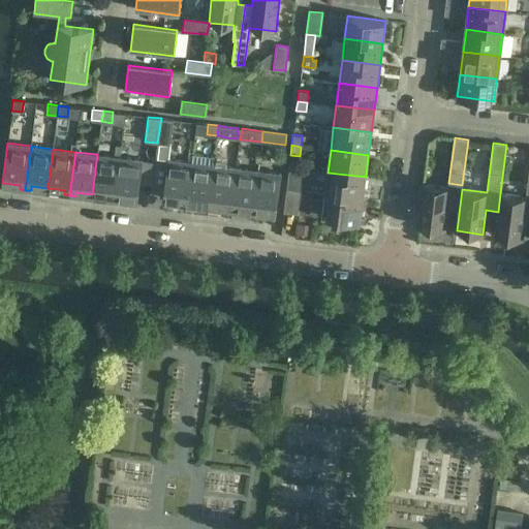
[(114,201),(120,157),(97,154),(92,194),(109,196),(109,200),(114,201)]
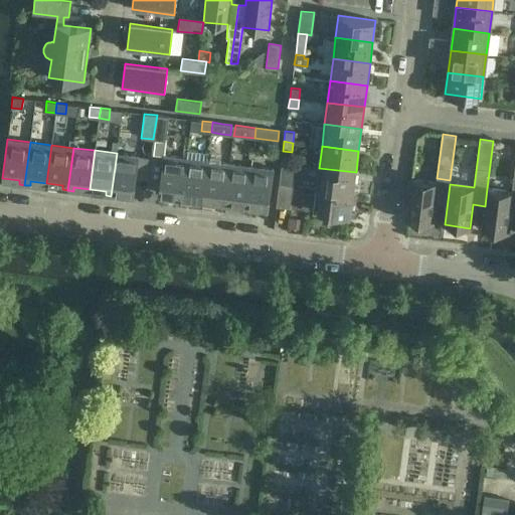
[(203,199),(208,161),(208,153),(188,150),(187,158),(186,158),(181,200),(186,201),(187,197),(203,199)]
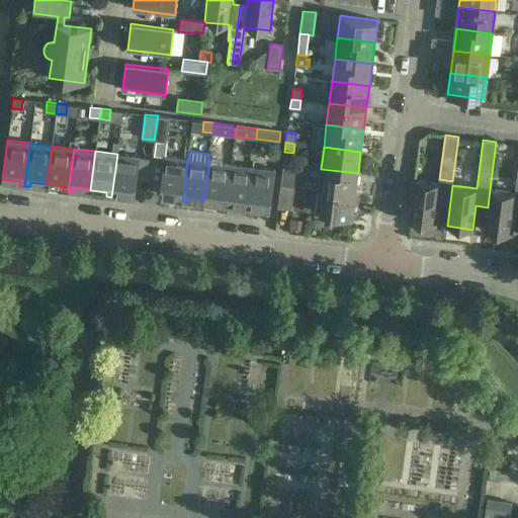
[(117,154),(111,197),(117,197),(117,193),(135,195),(140,157),(117,154)]
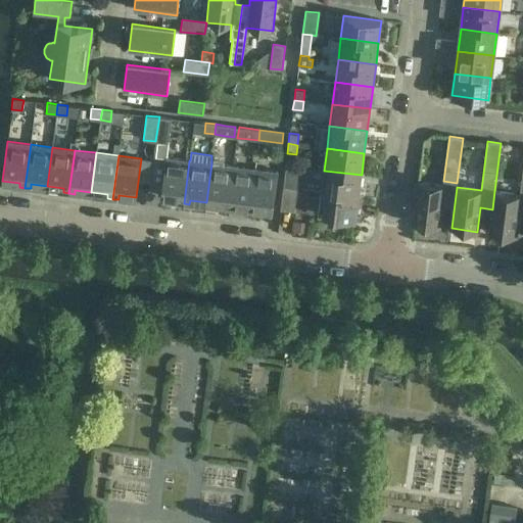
[(184,203),(189,160),(167,157),(161,196),(179,198),(178,203),(184,203)]
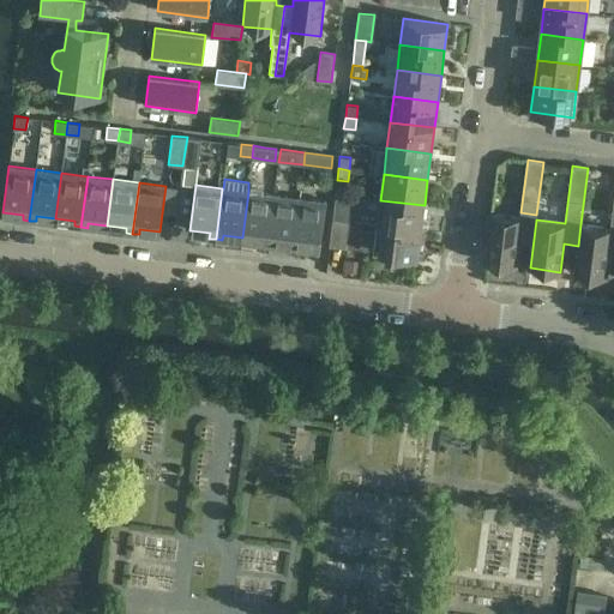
[(268,246),(274,194),(248,192),(242,238),(262,240),(260,245),(268,246)]
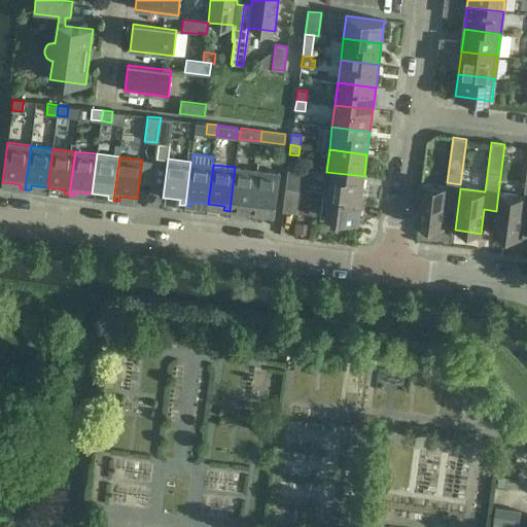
[(252,209),(256,170),(235,167),(230,211),(235,212),(236,207),(252,209)]
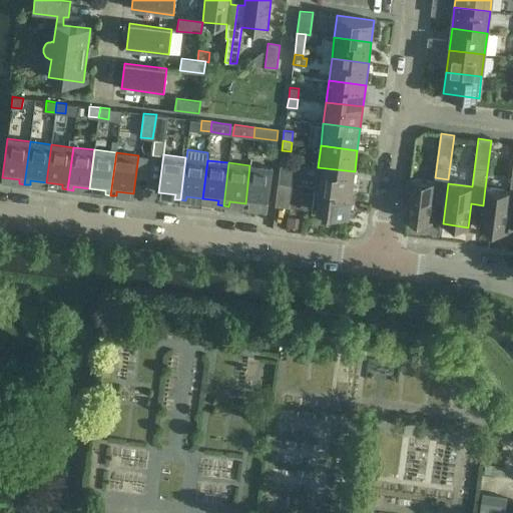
[(512,211),(512,164),(510,191),(485,187),(483,205),(480,228),(506,231),(508,211),(512,211)]
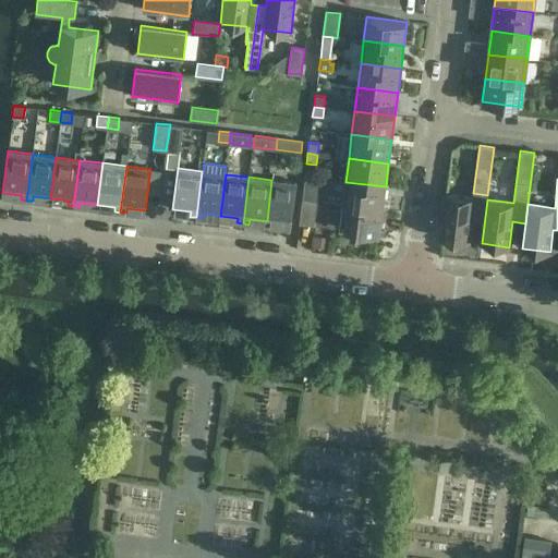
[(271,180),(267,221),(283,223),(283,229),(291,230),(296,183),(271,180)]
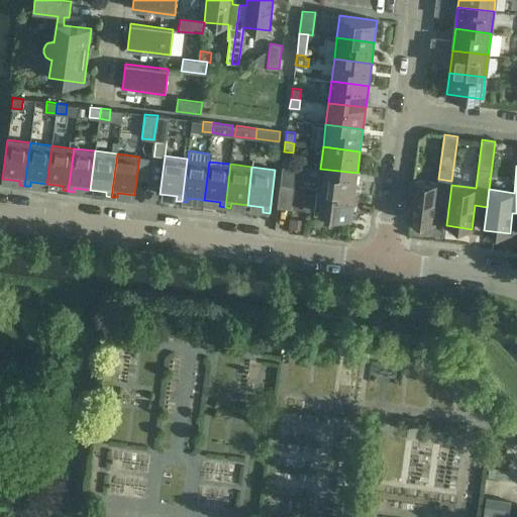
[(354,195),(357,173),(320,169),(317,190),(354,195)]
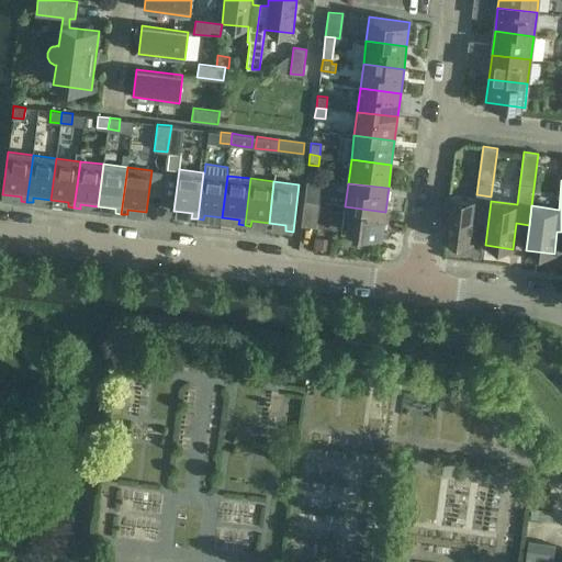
[(304,202),(318,203),(318,202),(321,192),(305,190),(304,202)]
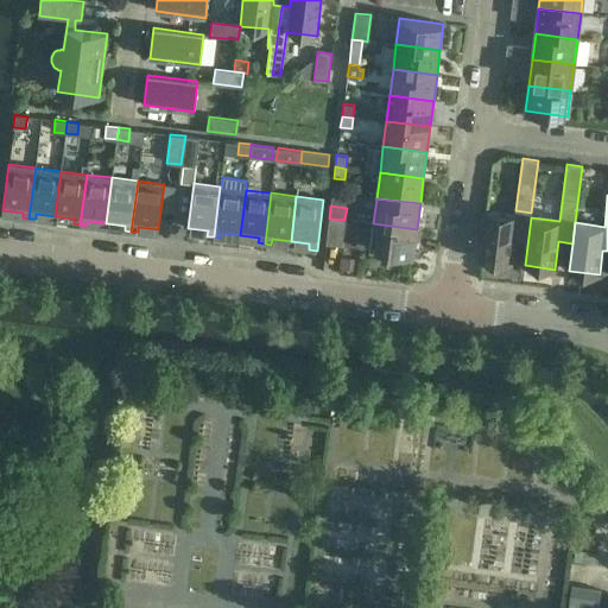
[(510,264),(517,215),(486,211),(480,260),(510,264)]
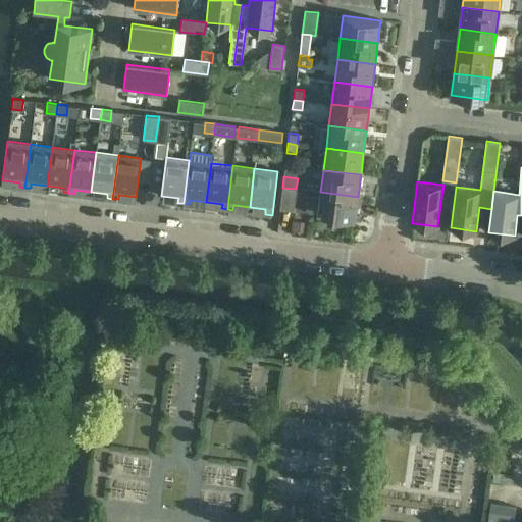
[(294,210),(296,189),(282,188),(279,209),(294,210)]
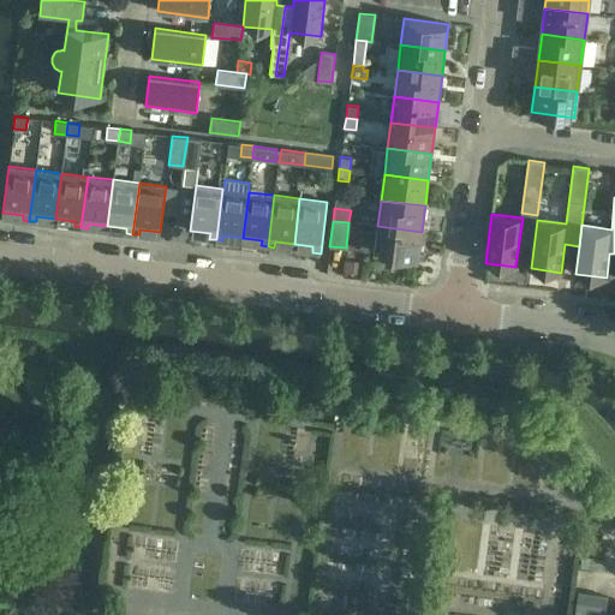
[(362,222),(348,221),(348,222),(346,248),(359,249),(362,222)]
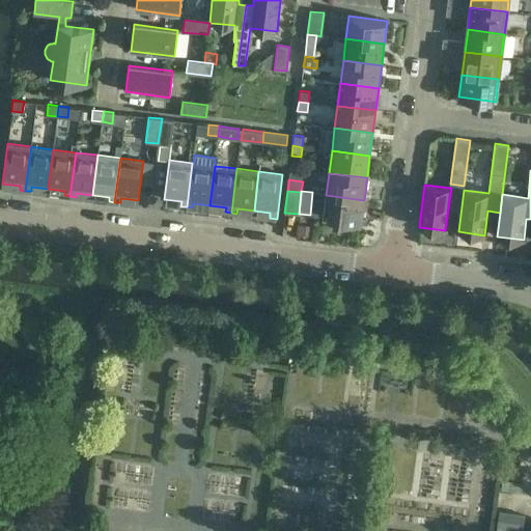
[(361,223),(364,200),(326,195),(323,218),(335,219),(335,225),(350,226),(350,221),(361,223)]
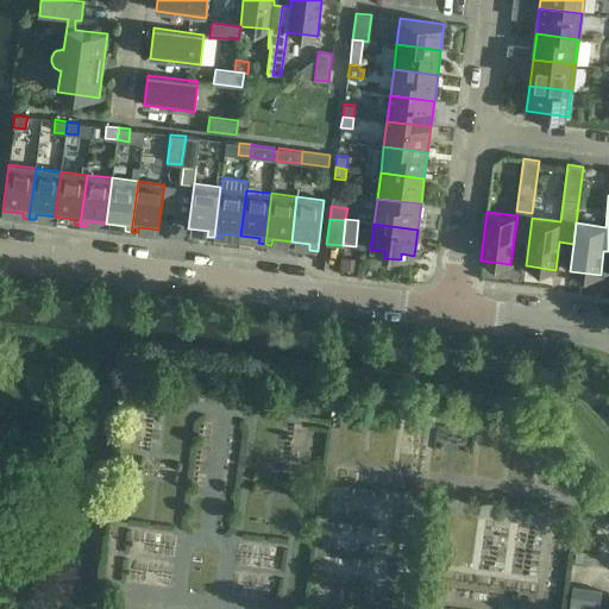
[(340,257),(339,269),(353,270),(355,258),(340,257)]
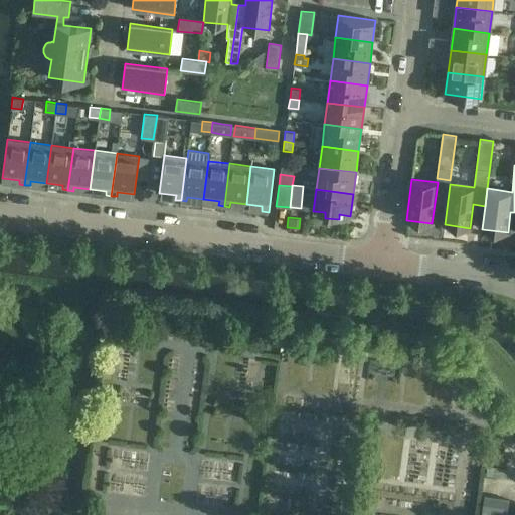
[(506,514),(509,500),(484,497),(480,514),(506,514)]
